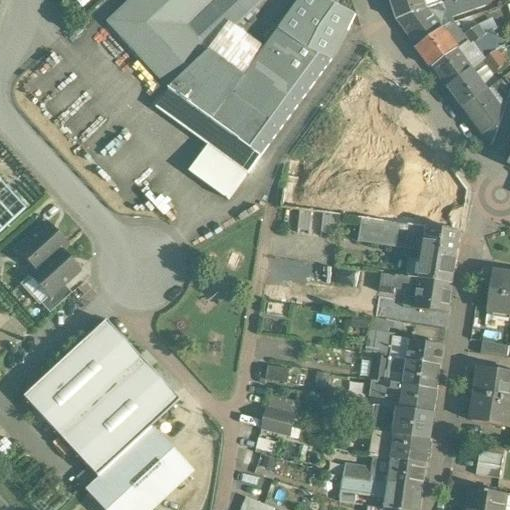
[(243,75),(207,49),(184,25),(161,0),(128,0),(106,21),(167,87),(189,102),(220,125),(238,138),(238,139),(259,154),(291,110),(243,75)]
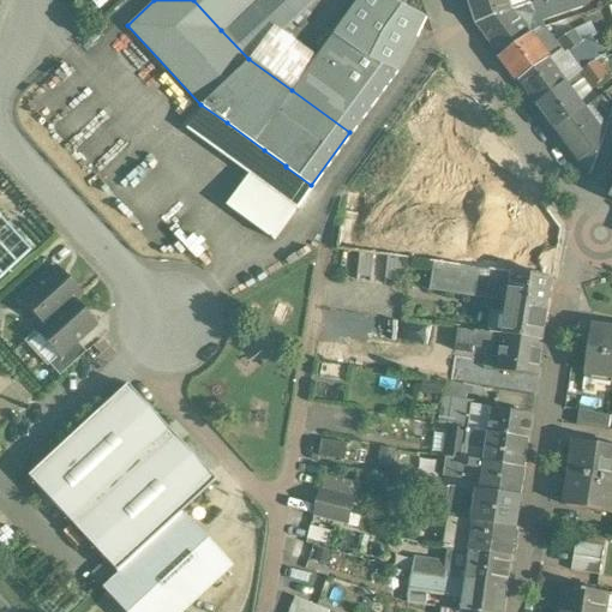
[(193,0),(221,30),(252,0),(193,0)]
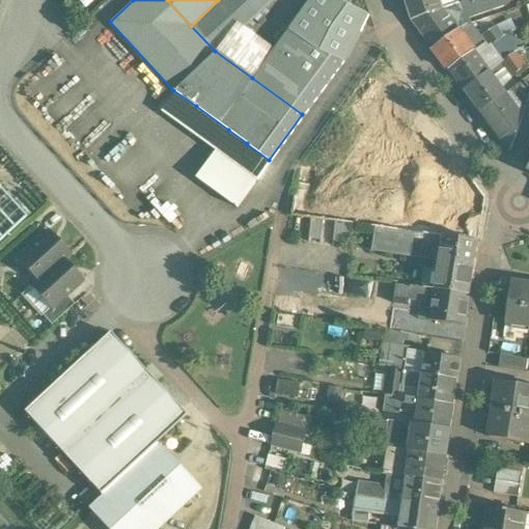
[(222,0),(193,27),(215,51),(243,25),(270,0),(222,0)]
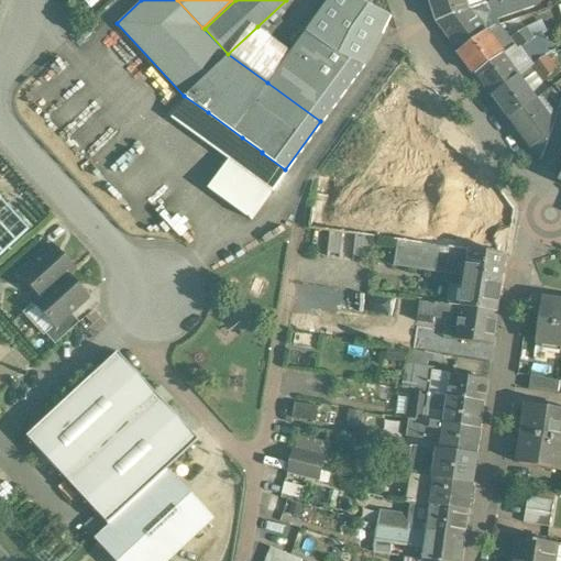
[(327,0),(290,51),(267,83),(320,121),(363,64),(331,48),(354,0),(327,0)]
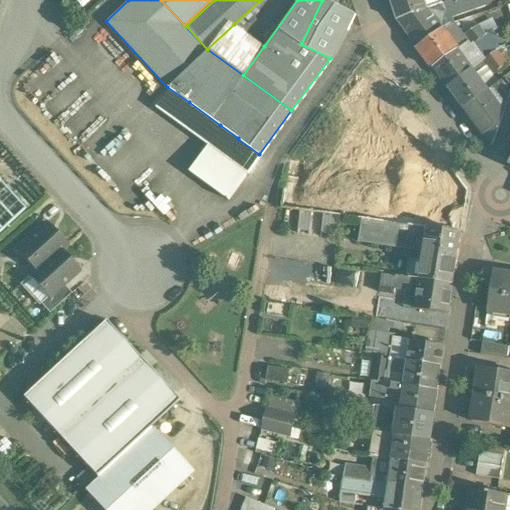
[(354,13),(327,0),(322,0),(301,44),(330,58),(344,28),(346,29),(354,13)]
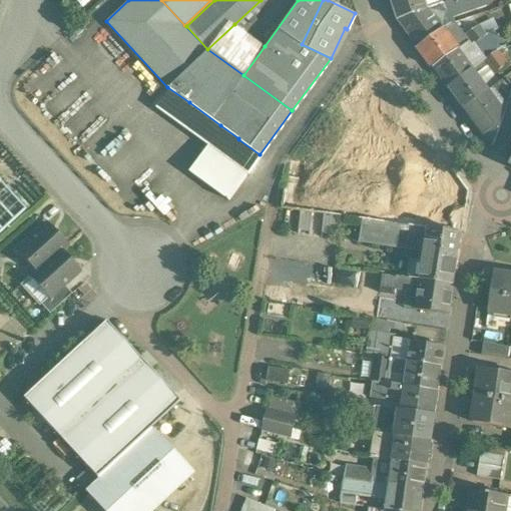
[(390,0),(396,18),(427,7),(424,0),(390,0)]
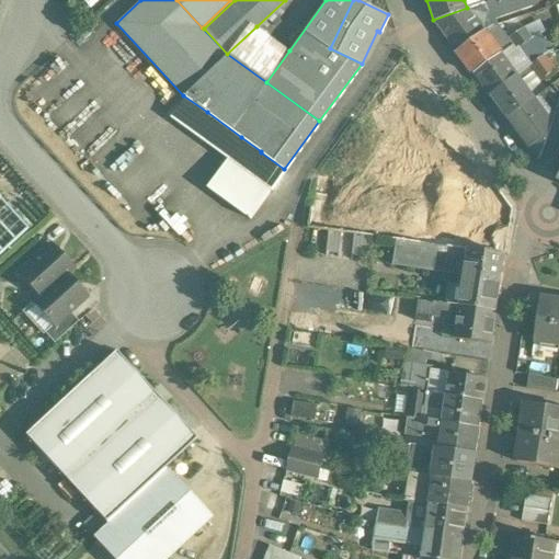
[(487,0),(483,1),(490,19),(520,9),(516,0),(487,0)]
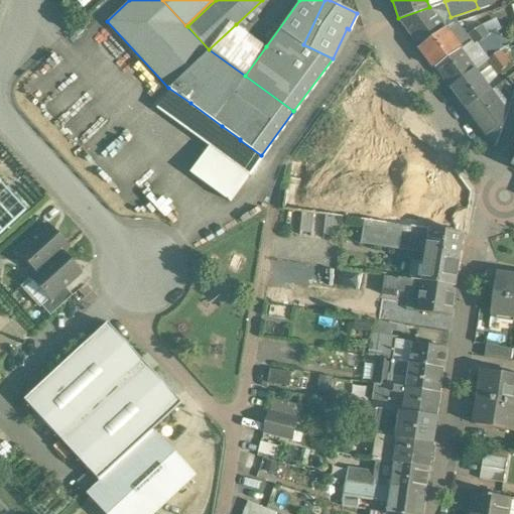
[(429,7),(398,18),(399,18),(419,46),(443,27),(429,7)]
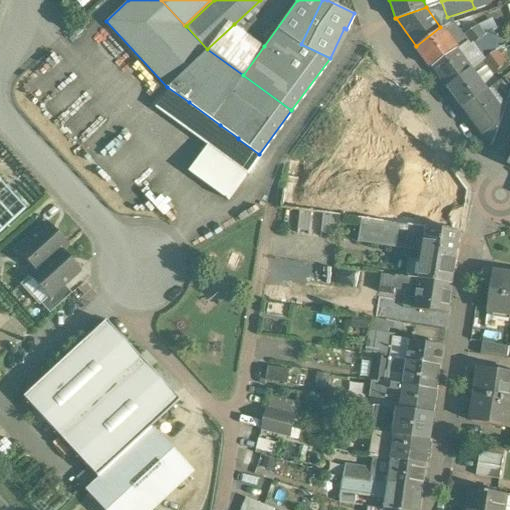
[(440,27),(416,46),(431,66),(455,47),(456,48),(467,40),(462,33),(462,34),(452,22),(449,23),(441,28),(440,27)]
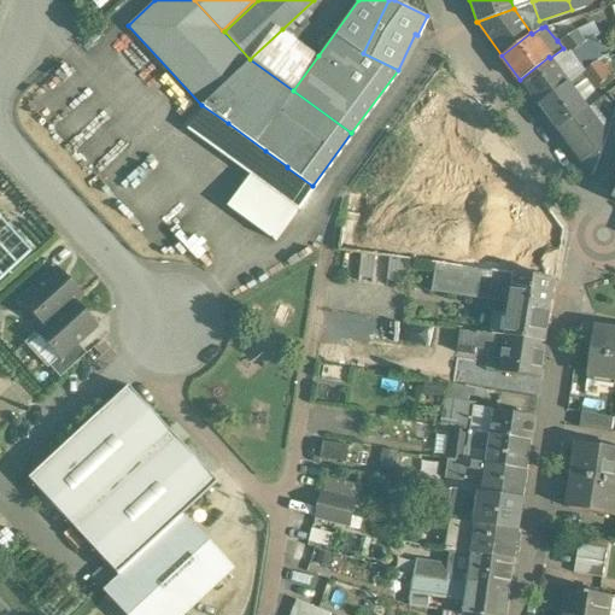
[(318,56),(282,29),(250,59),(293,91),(318,56)]
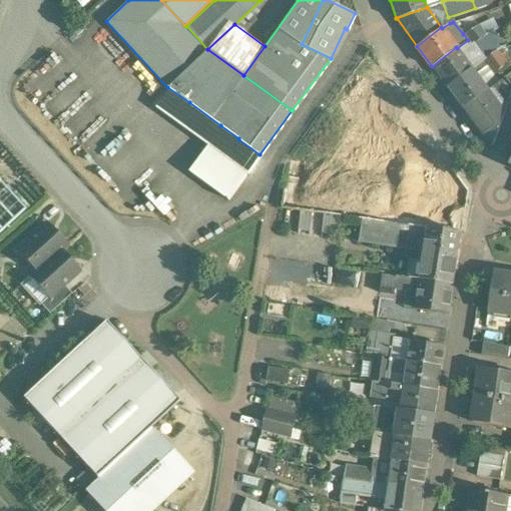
[(477,24),(463,33),(468,40),(471,43),(484,33),(477,24)]
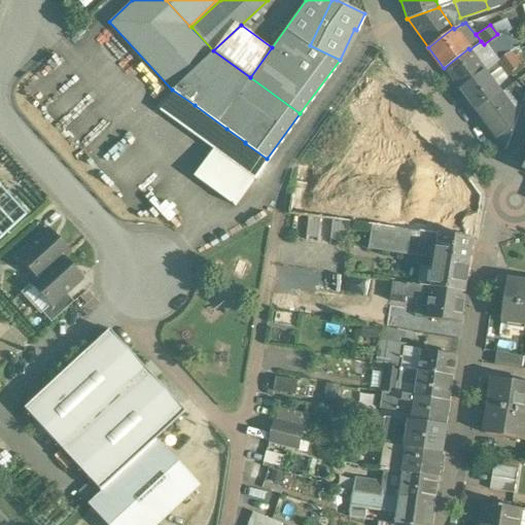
[(497,34),(484,44),(496,61),(511,50),(497,34)]
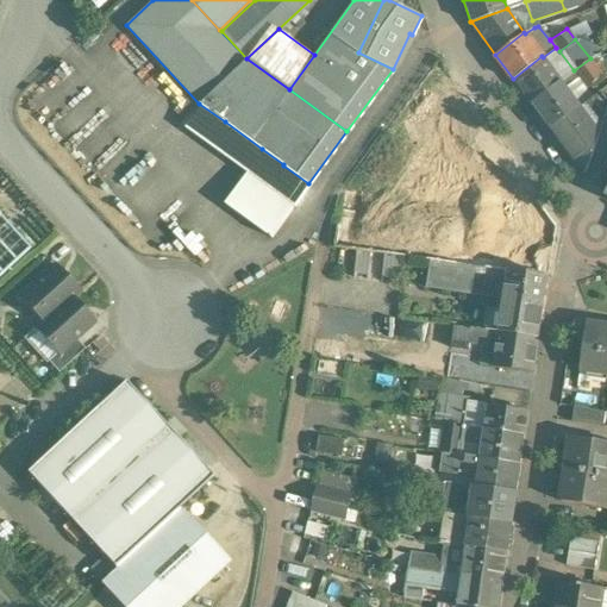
[(542,56),(513,79),(531,102),(559,81),(543,57),(542,56)]
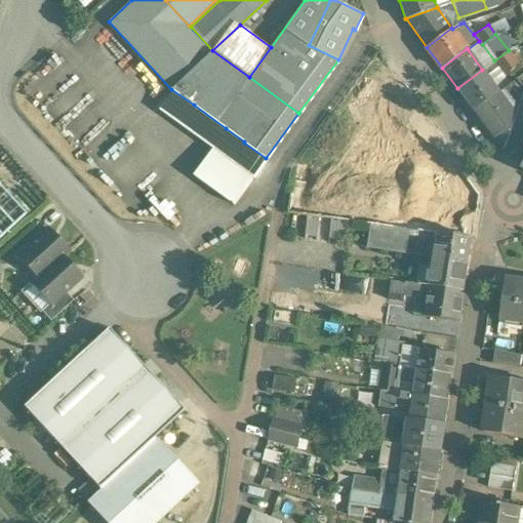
[(509,50),(494,61),(504,74),(518,64),(509,50)]
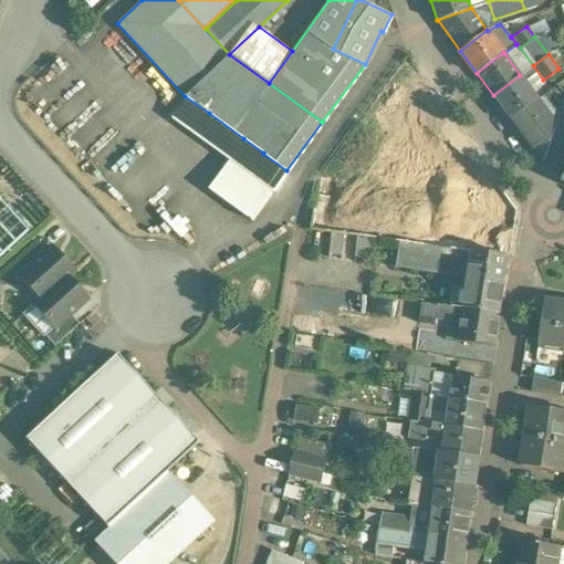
[(520,75),(493,95),(510,118),(538,97),(520,75)]
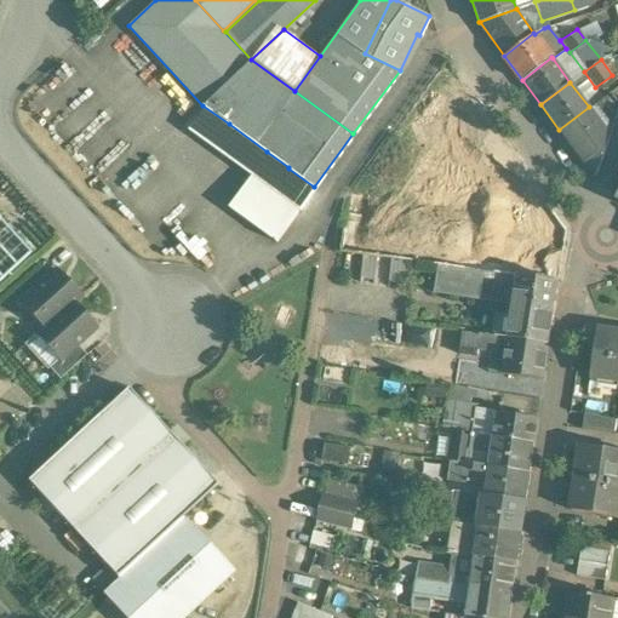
[(607,92),(595,101),(601,109),(613,102),(607,92)]
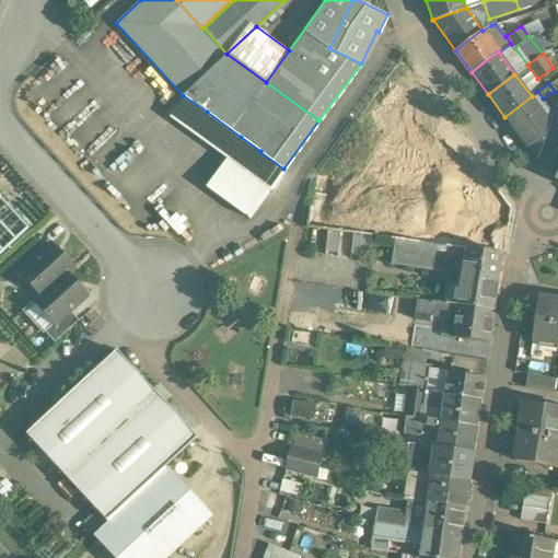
[(554,92),(543,99),(551,113),(557,95),(554,92)]
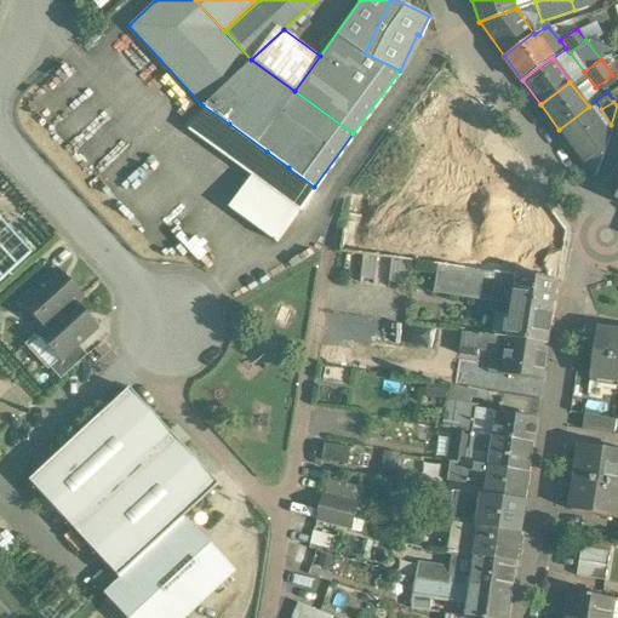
[(589,107),(559,130),(593,175),(594,175),(601,155),(608,133),(589,107)]
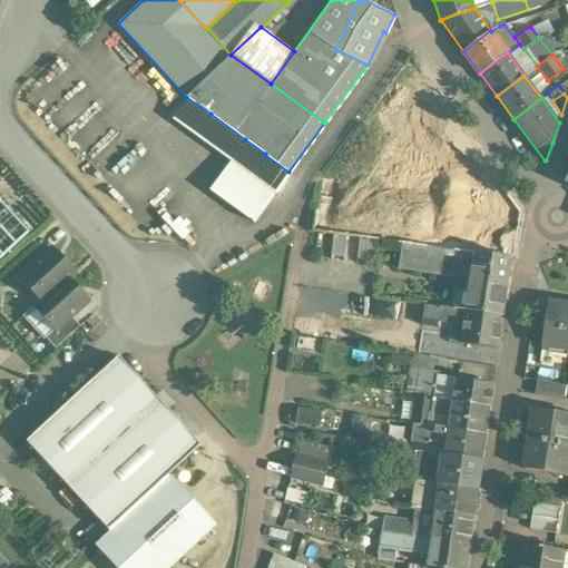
[(245,139),(209,189),(253,222),(289,172),(265,155),(265,154),(245,139)]
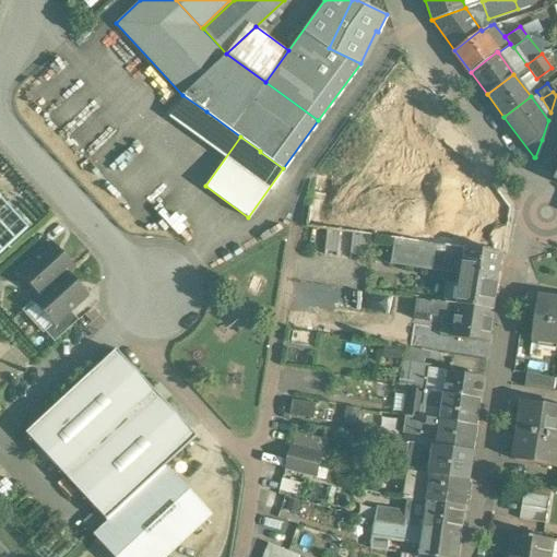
[(430,243),(413,240),(410,264),(427,267),(430,244),(430,243)]
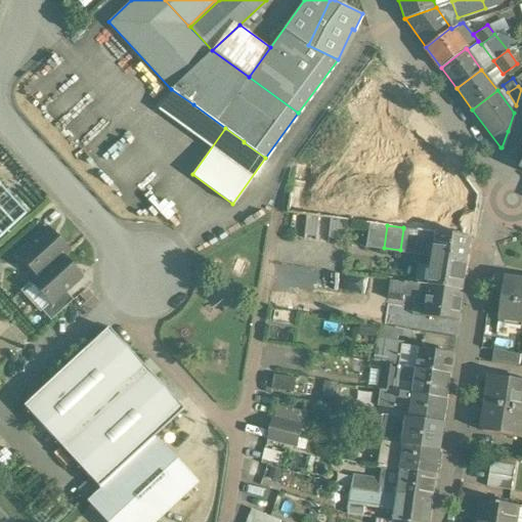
[(44,227),(15,254),(34,274),(36,276),(58,255),(64,250),(44,227)]
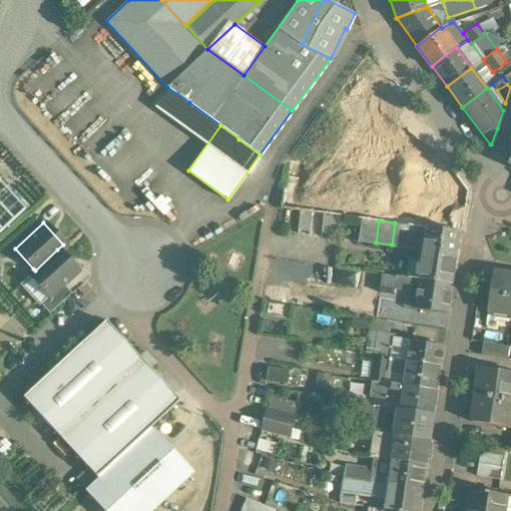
[(426,227),(395,223),(392,244),(423,249),(426,227)]
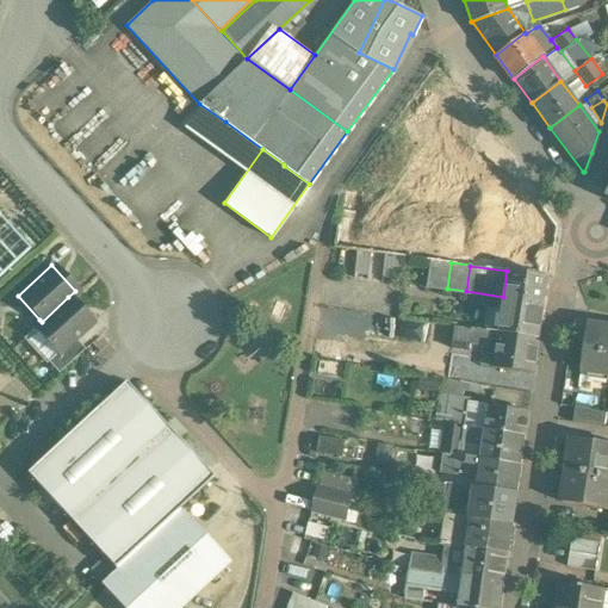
[(547,275),(507,270),(507,271),(503,297),(543,303),(547,275)]
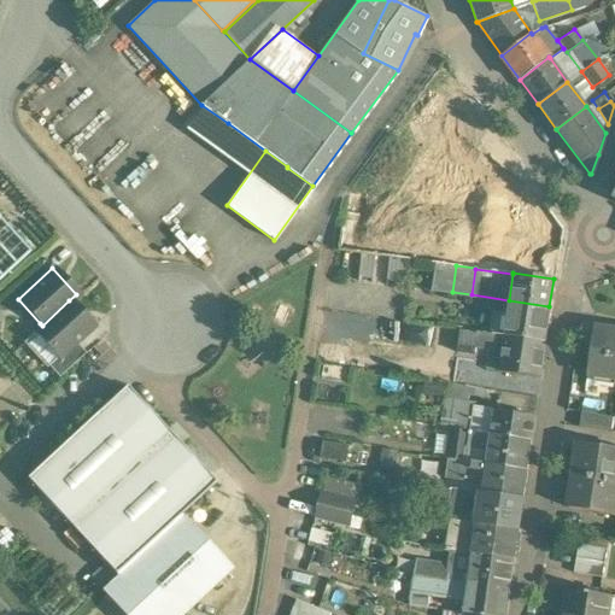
[(69,300),(42,326),(40,323),(23,339),(24,341),(35,332),(57,355),(57,356),(74,341),(91,324),(69,300)]
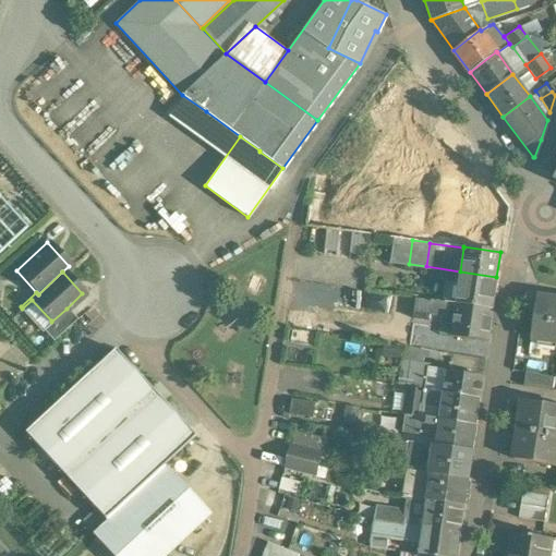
[(496,277),(460,272),(458,283),(456,303),(491,309),(492,309),(496,277)]
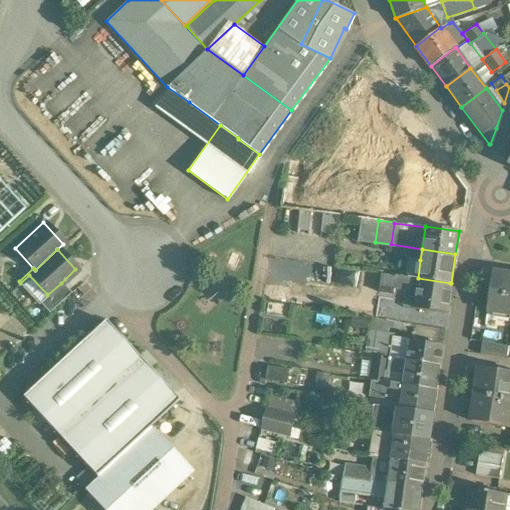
[(420,260),(409,259),(406,276),(417,278),(418,278),(420,260)]
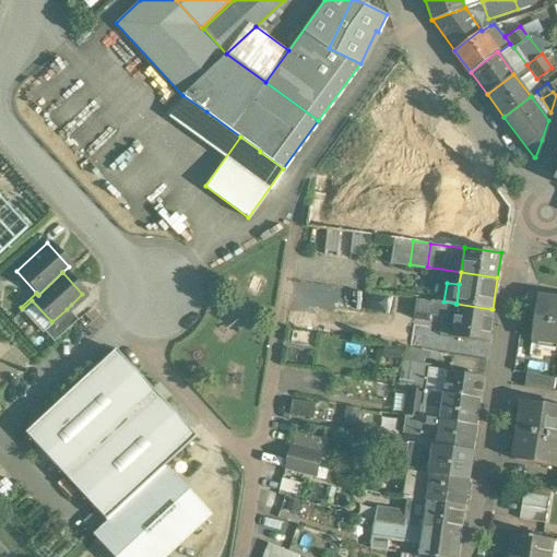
[(556,297),(537,295),(531,339),(556,342),(556,297)]
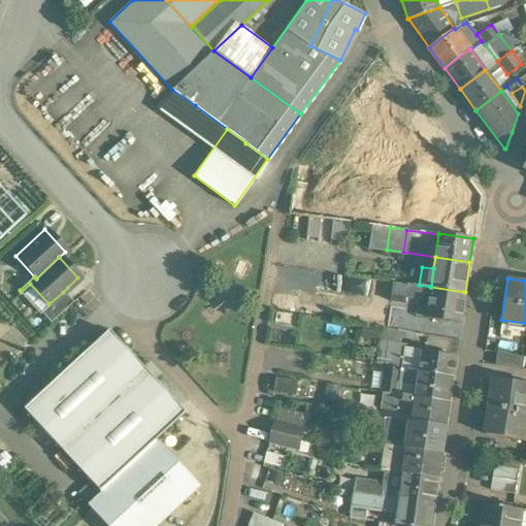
[(419,285),(392,281),(389,299),(404,301),(405,296),(422,298),(423,292),(429,292),(430,287),(419,285)]
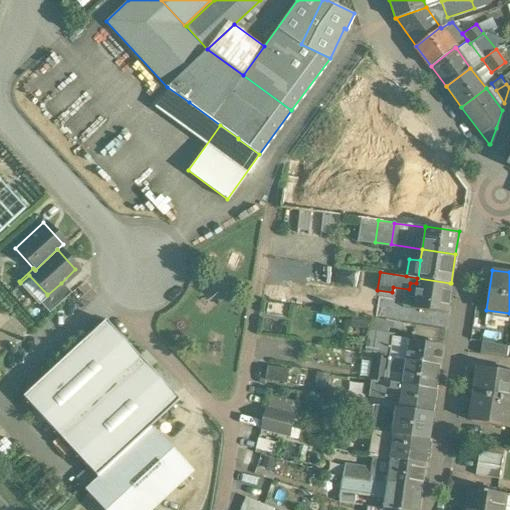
[(418,278),(417,278),(416,283),(412,307),(446,312),(450,283),(418,278)]
